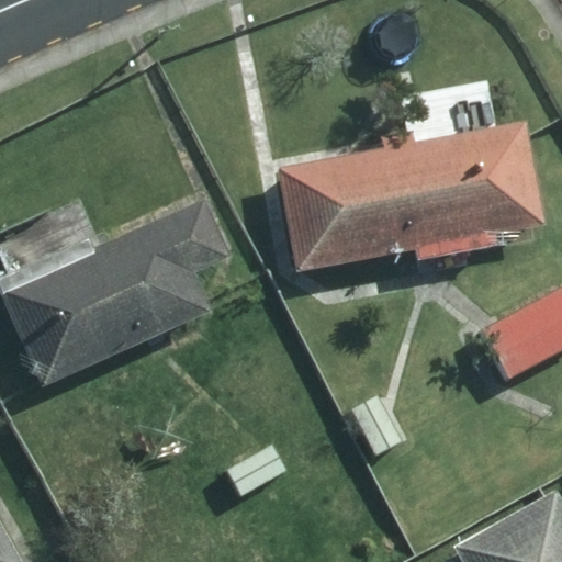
[(378,154),(276,171),(293,269),(350,258),(408,248),(411,259),(486,246),(484,235),(532,226),(515,128),(406,147),(404,136),(377,141),(378,154)]
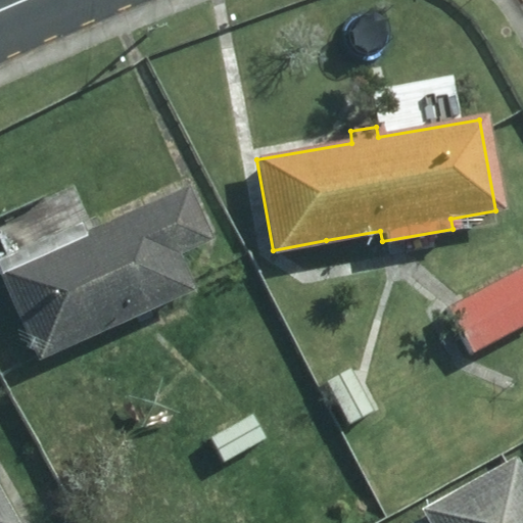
[(0,256),(0,283),(33,358),(186,289),(171,254),(203,240),(180,189),(77,236),(74,225),(0,256)]
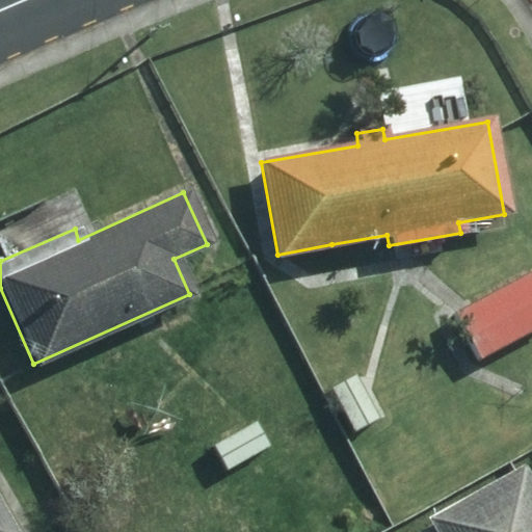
[(453,315),(476,358),(531,328),(531,286),(527,276),(453,315)]
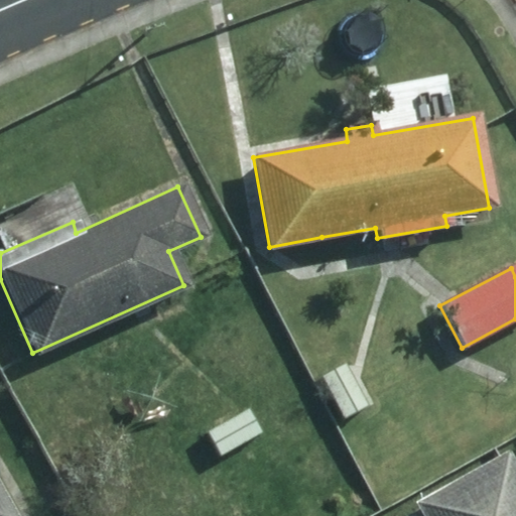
[(342,366),(319,377),(340,418),(363,406),(342,366)]
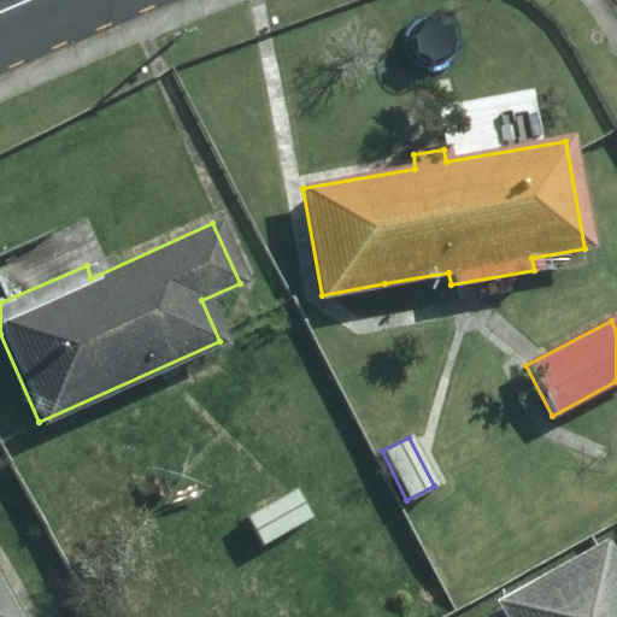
[(297,486),(246,515),(263,545),(315,516),(297,486)]
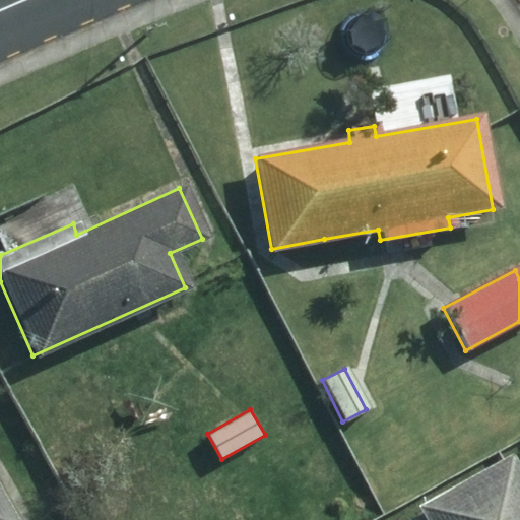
[(519,519),(519,485),(505,459),(415,508),(421,519),(519,519)]
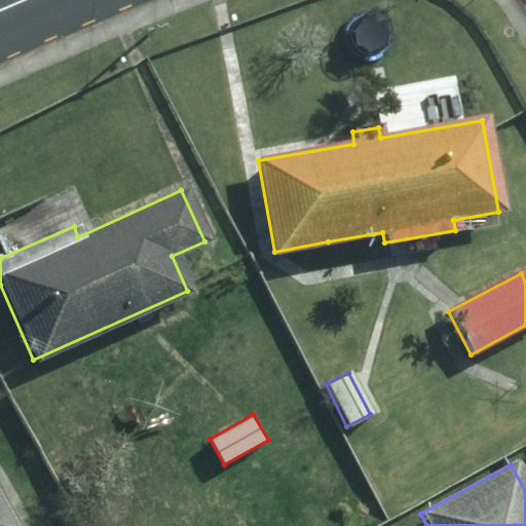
[(0,525),(8,525),(0,511),(0,525)]
